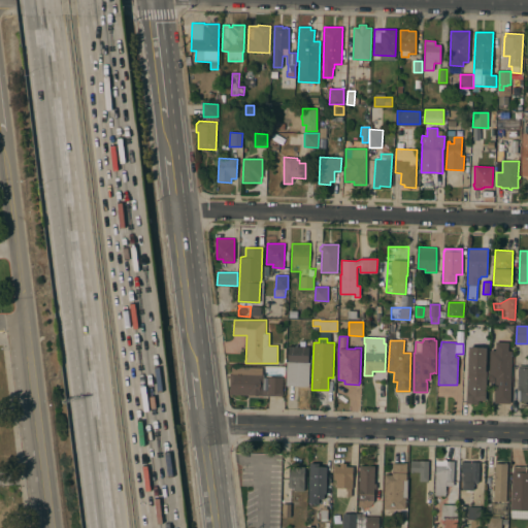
[(309,348),(308,362),(310,362),(308,387),(287,386),(288,361),(289,347),(309,348)]
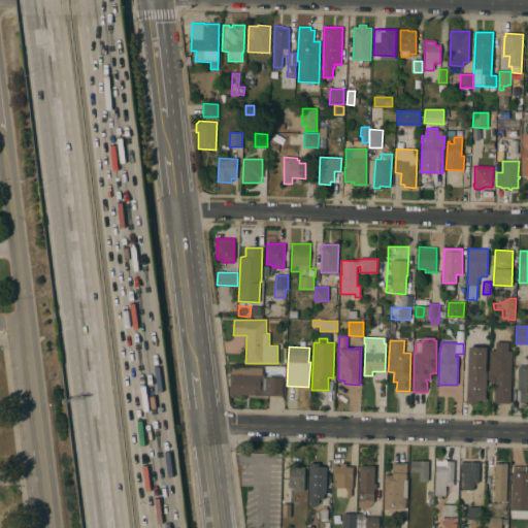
[(487,347),(486,370),(487,370),(486,401),(477,400),(477,403),(467,403),(468,372),(469,347),(487,347)]
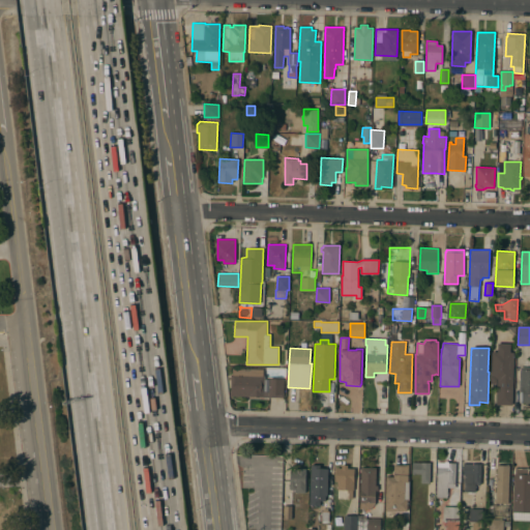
[(512,405),(497,404),(497,386),(493,386),(493,381),(491,381),(492,352),(514,352),(512,405)]
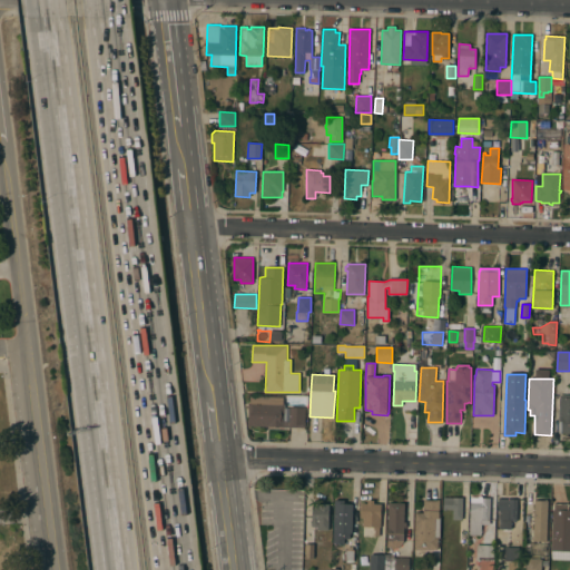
[(569,394),(569,435),(563,435),(563,433),(559,433),(559,394),(569,394)]
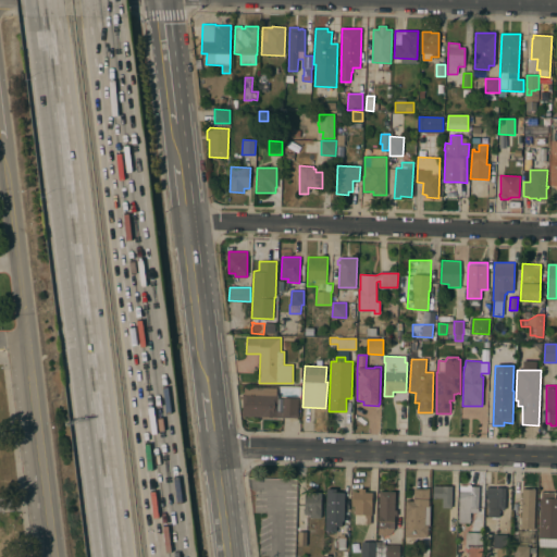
[(277,387),(277,394),(279,394),(279,398),(298,398),(298,418),(242,417),(242,411),(243,411),(243,394),(245,394),(245,387),(277,387)]
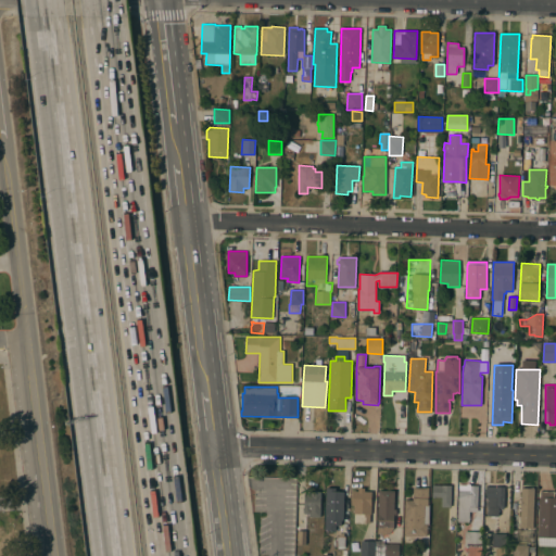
[(469,512),(469,522),(458,522),(458,506),(459,483),(467,483),(467,482),(471,482),(471,483),(479,483),(479,512),(469,512)]
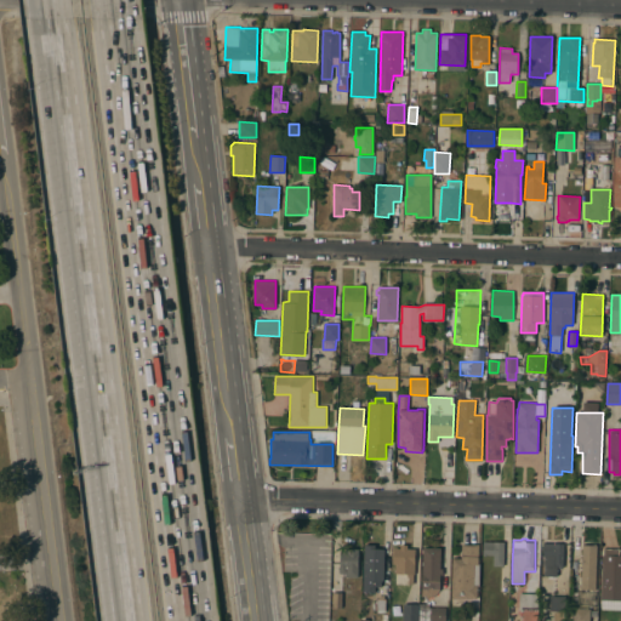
[(505,542),(503,567),(494,567),(494,556),(483,554),(484,541),(505,542)]
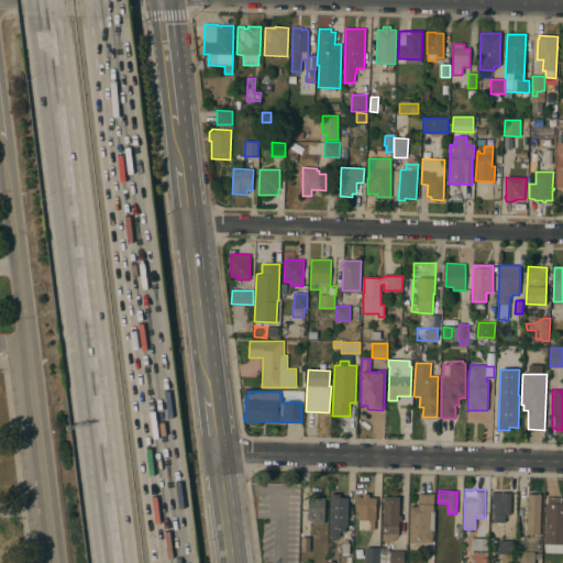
[(511,515),(505,515),(505,522),(493,522),(494,514),(492,514),(493,492),(511,493),(511,515)]
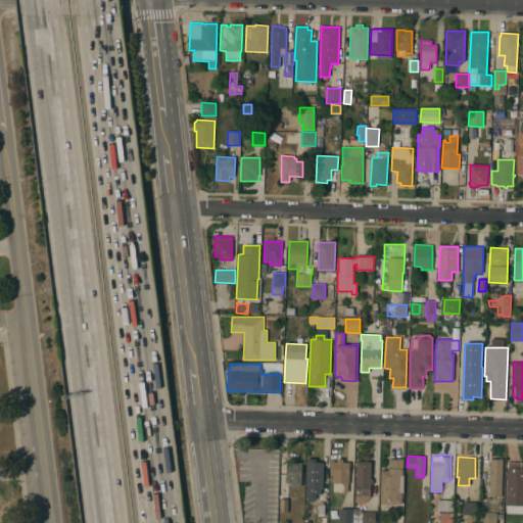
[(402,474),(405,475),(403,493),(402,493),(402,505),(380,504),(381,470),(388,470),(389,458),(403,458),(402,474)]
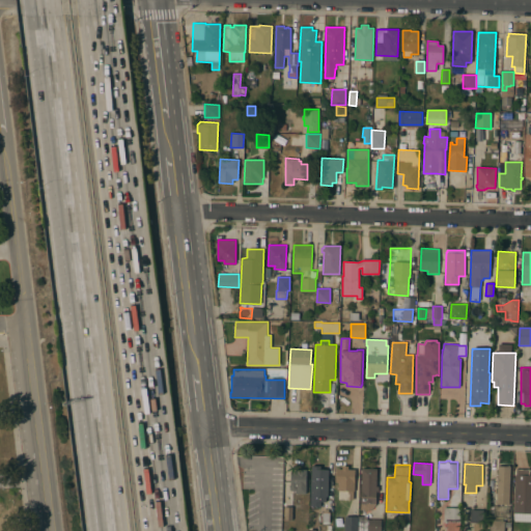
[(329,497),(327,497),(327,502),(322,501),(320,506),(310,506),(312,466),(322,466),(322,469),(329,469),(329,497)]
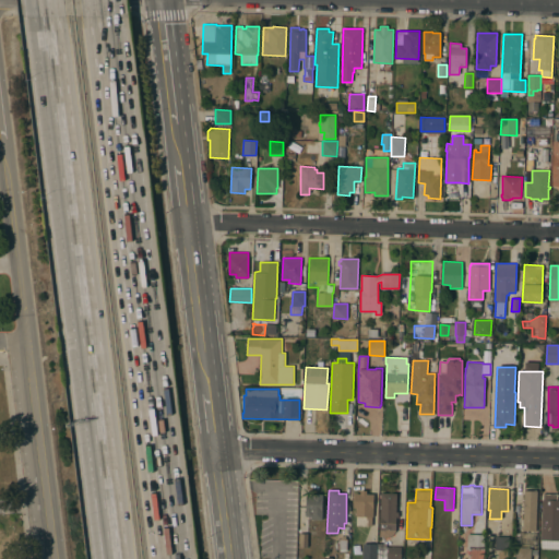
[(360,494),(360,490),(367,490),(367,494),(375,494),(373,518),(372,518),(372,526),(356,525),(357,516),(356,516),(356,508),(354,508),(355,494),(360,494)]
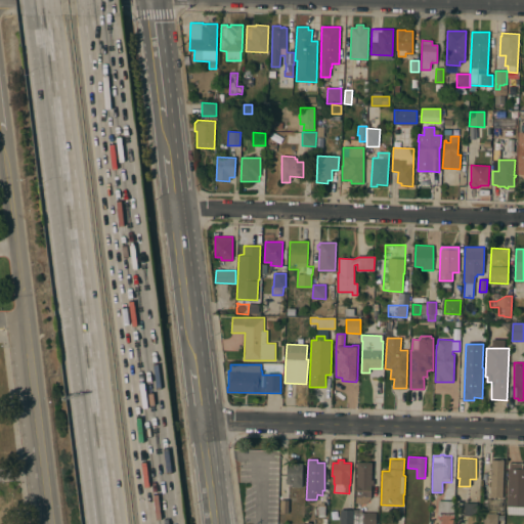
[(503,497),(490,497),(492,460),(505,461),(503,497)]
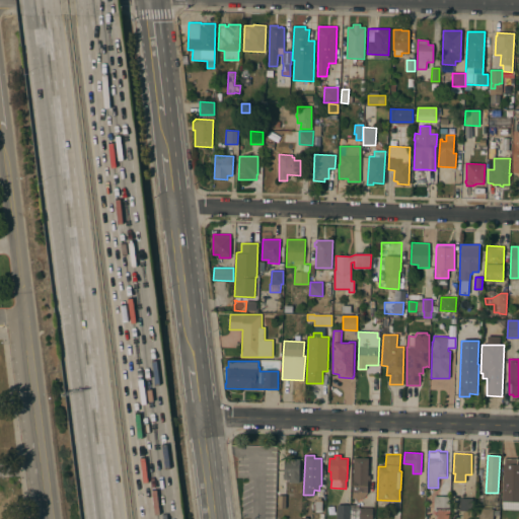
[(368,475),(371,475),(370,480),(368,480),(368,493),(364,498),(357,498),(357,493),(353,493),(353,472),(353,469),(354,469),(354,462),(353,462),(354,457),(369,457),(368,475)]
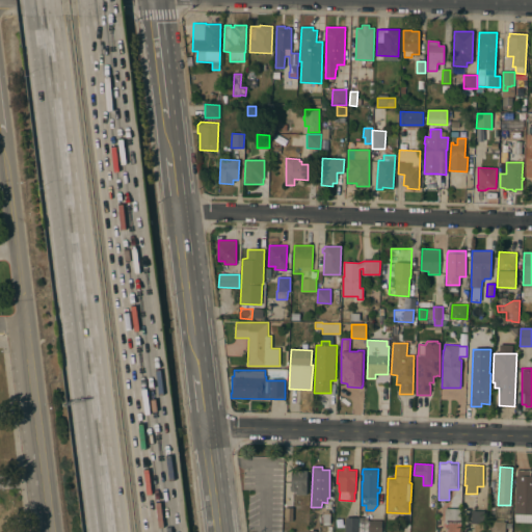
[(292,473),(295,473),(295,470),(307,470),(308,495),(296,495),(296,490),(291,491),(292,473)]
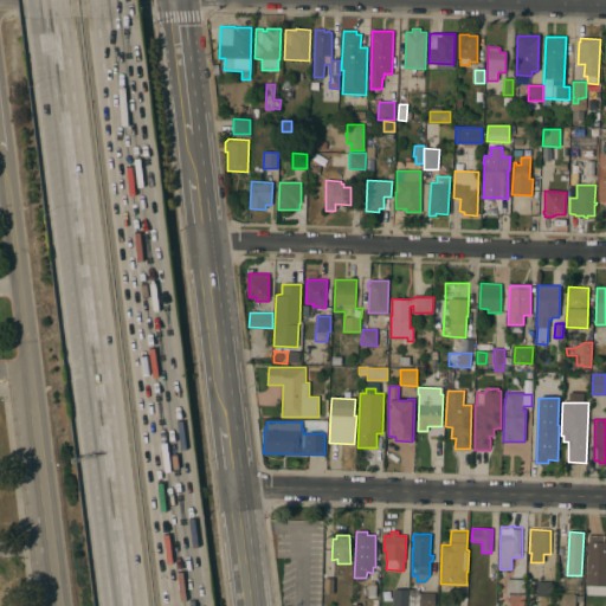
[(605,594),(587,594),(587,586),(586,586),(588,542),(590,535),(605,536),(605,542),(605,594)]
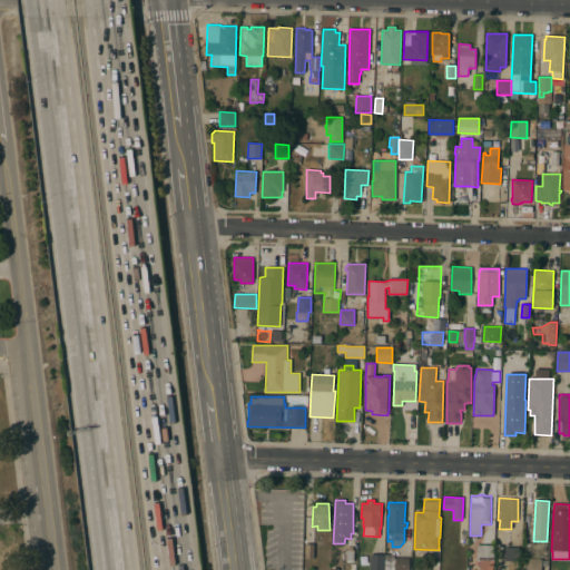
[(314,544),(314,558),(305,557),(306,543),(314,544)]
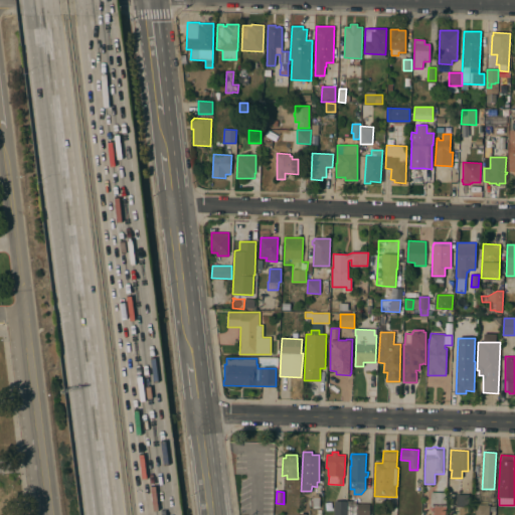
[(494,492),(493,504),(474,503),(475,491),(494,492)]
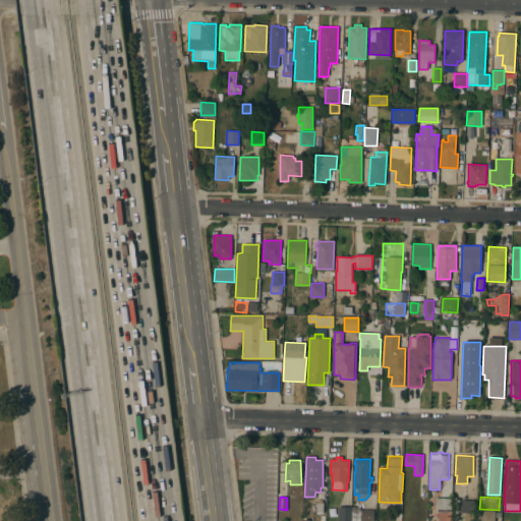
[(452,498),(451,520),(439,520),(439,514),(438,513),(435,512),(435,511),(436,498),(452,498)]
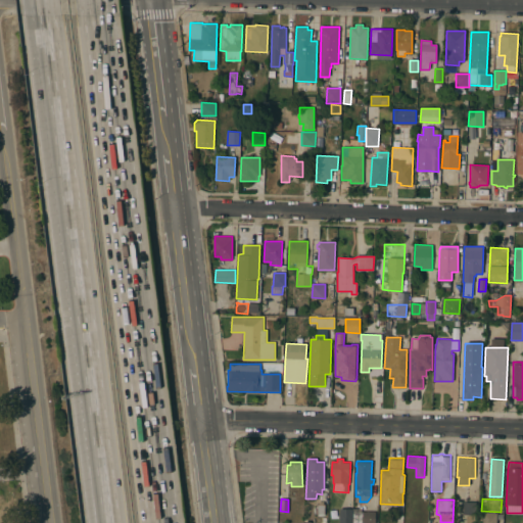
[(476,515),(464,514),(464,502),(477,502),(476,515)]
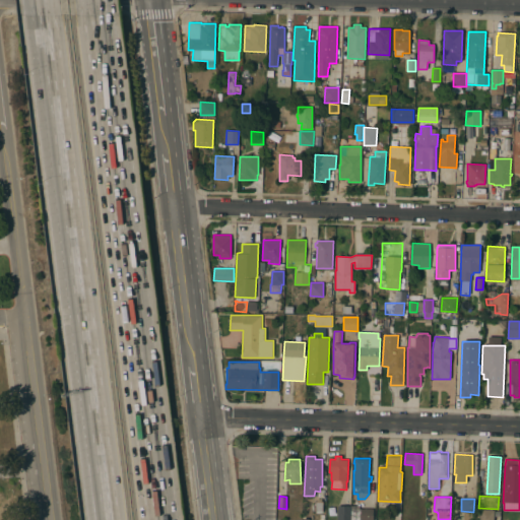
[(337,519),(338,506),(350,506),(350,519),(337,519)]
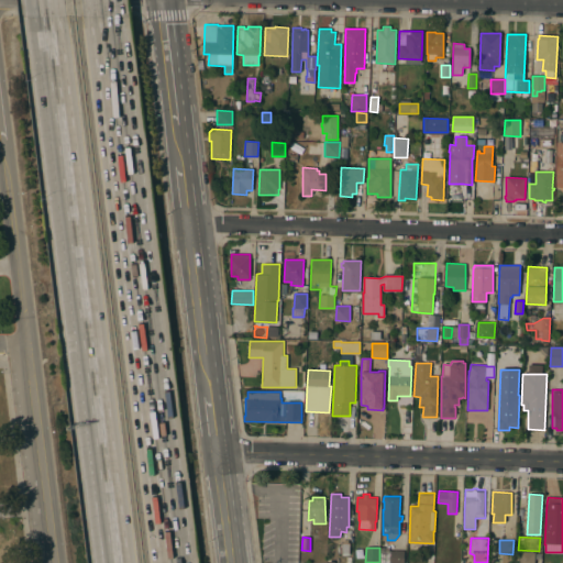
[(379,562),(379,548),(394,548),(394,551),(403,551),(403,562),(379,562)]
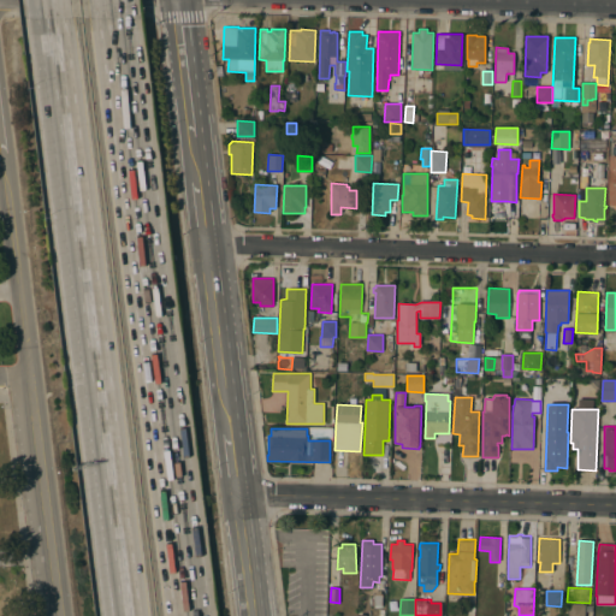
[(568,615),(569,604),(586,604),(586,605),(593,605),(593,612),(586,611),(586,615),(568,615)]
